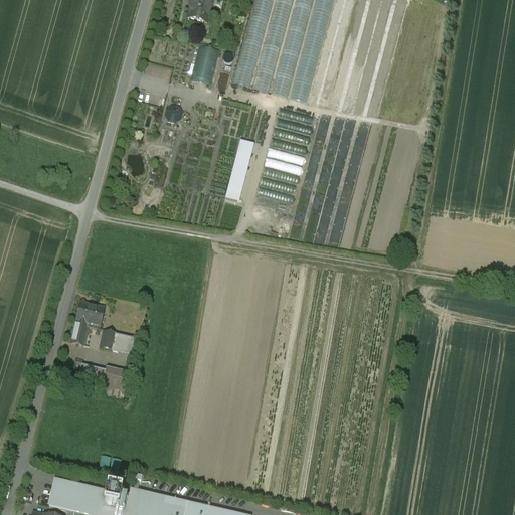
[(193,0),(188,20),(203,24),(204,18),(208,19),(213,0),(212,0),(193,0)]
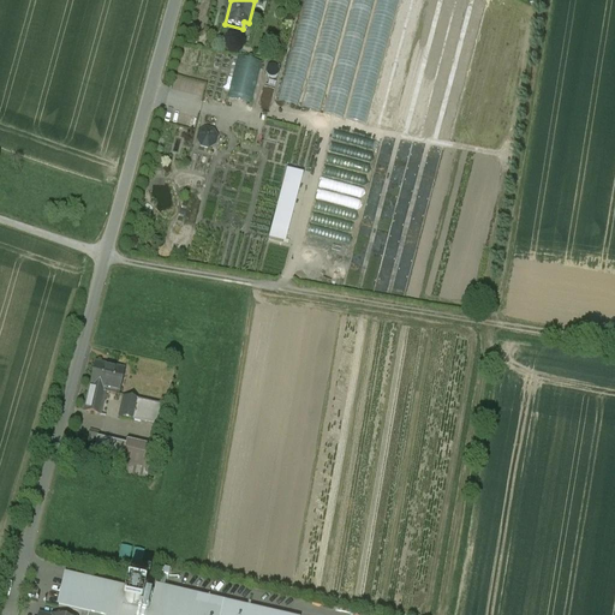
[(326,0),(305,0),(279,103),(298,108),(326,0)]
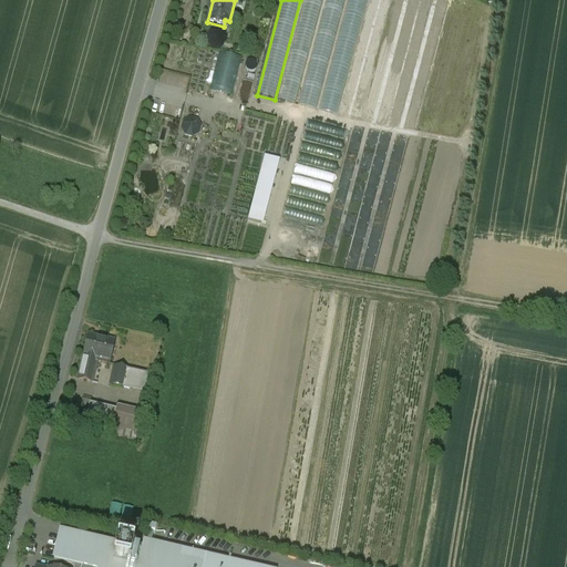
[(302,0),(277,99),(296,104),(322,0),(302,0)]
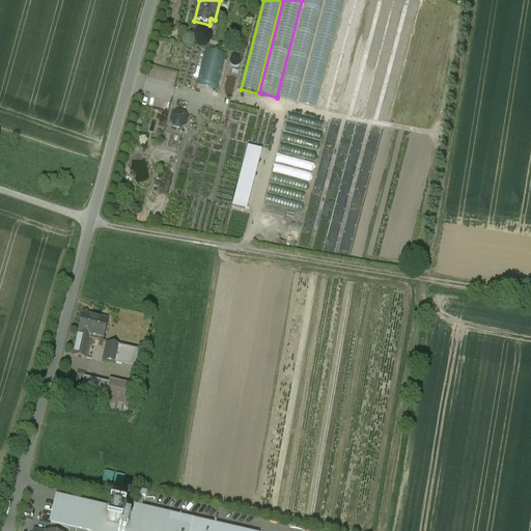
[(305,0),(280,99),(297,103),(323,0),(305,0)]
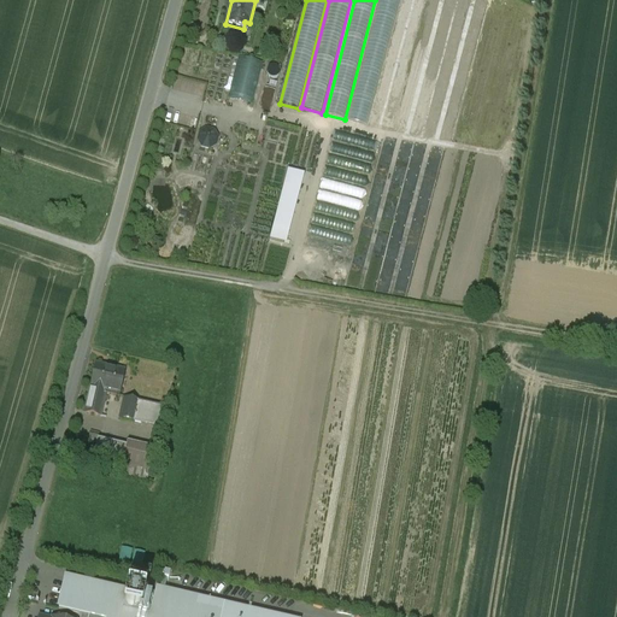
[(380,0),(348,121),(369,125),(401,0),(380,0)]
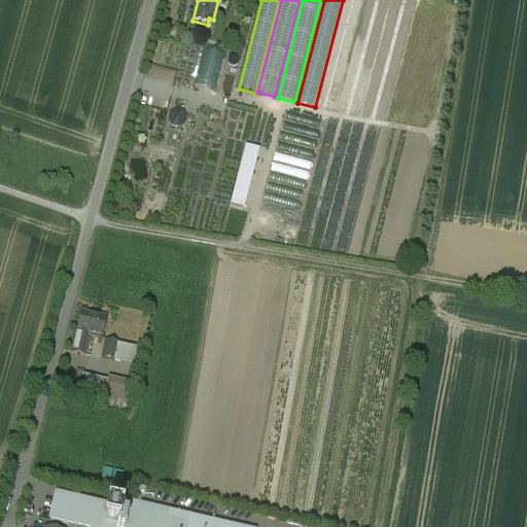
[(223,57),(203,51),(195,85),(215,91),(223,57)]
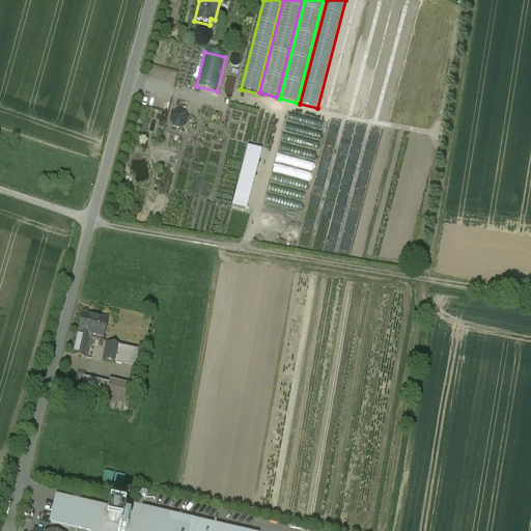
[(227,84),(236,85),(238,77),(228,75),(227,84)]
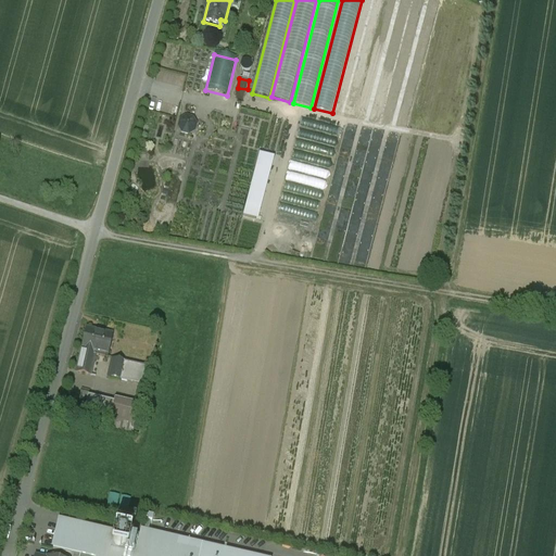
[(186,117),(180,121),(179,127),(182,133),(189,135),(194,131),(197,125),(192,118),(186,117)]
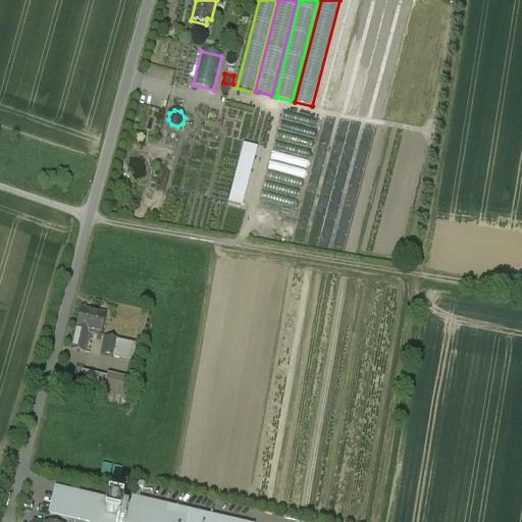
[(278,127),(261,209),(296,216),(305,175),(299,174),(300,168),(308,169),(319,119),(283,111),(279,128),(278,127)]
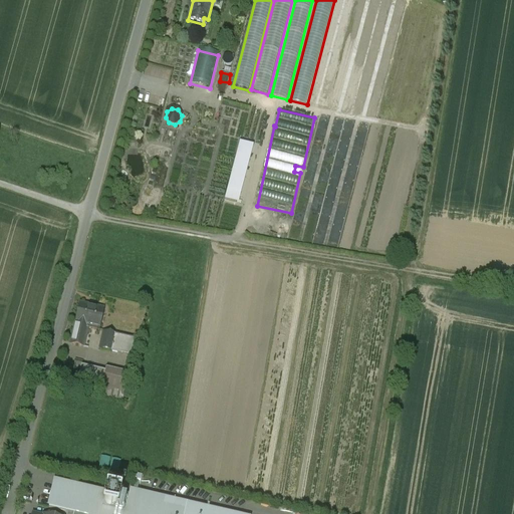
[(104,310),(80,305),(75,324),(75,325),(71,344),(83,347),(88,327),(99,330),(104,310)]
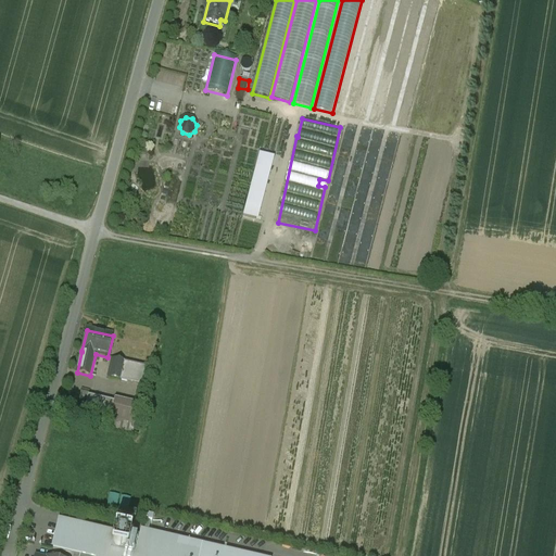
[(108,378),(146,383),(149,365),(111,358),(108,378)]
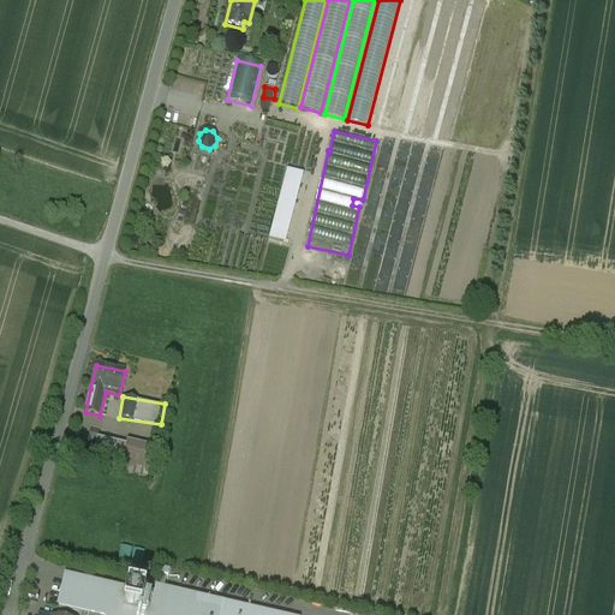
[(154,447),(96,430),(90,453),(148,470),(154,447)]
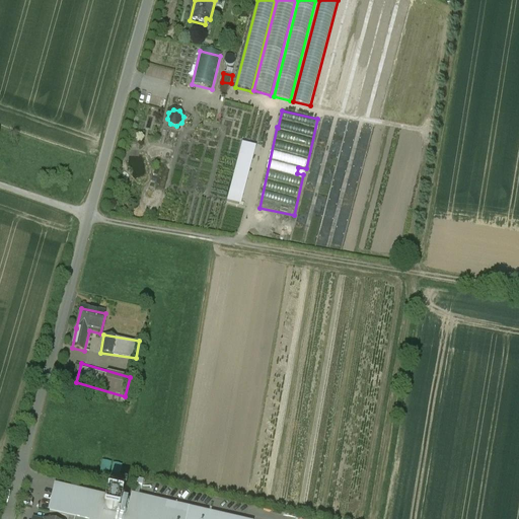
[(119,484),(124,464),(103,459),(98,479),(119,484)]
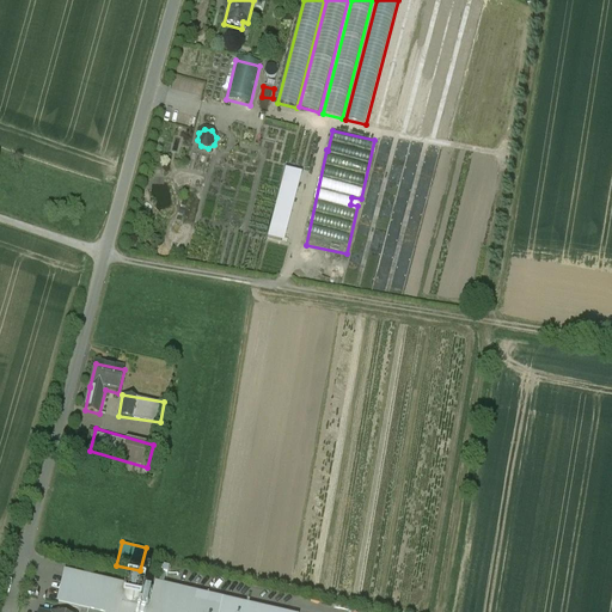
[(197,589),(71,561),(60,604),(43,600),(40,611),(239,611),(195,603),(197,589)]
